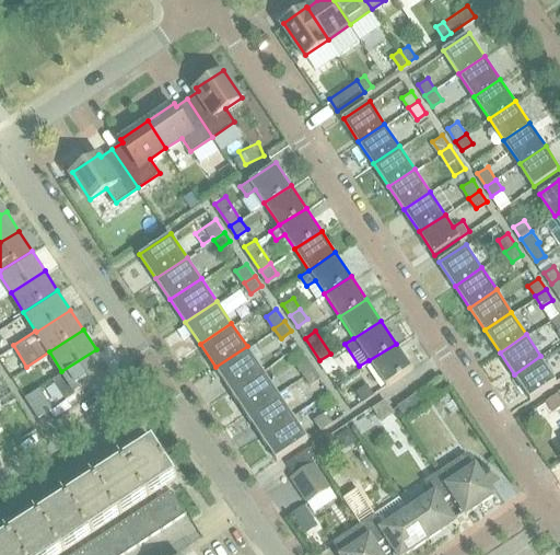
[(396,344),(369,360),(384,384),(411,367),(396,344)]
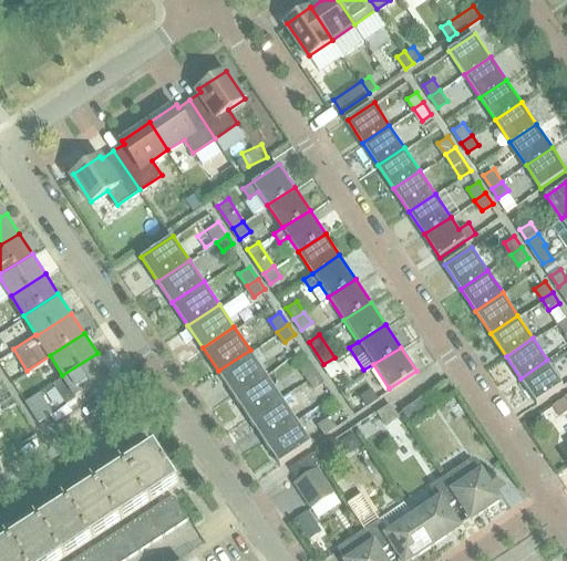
[(218,371),(234,394),(266,373),(250,350),(218,371)]
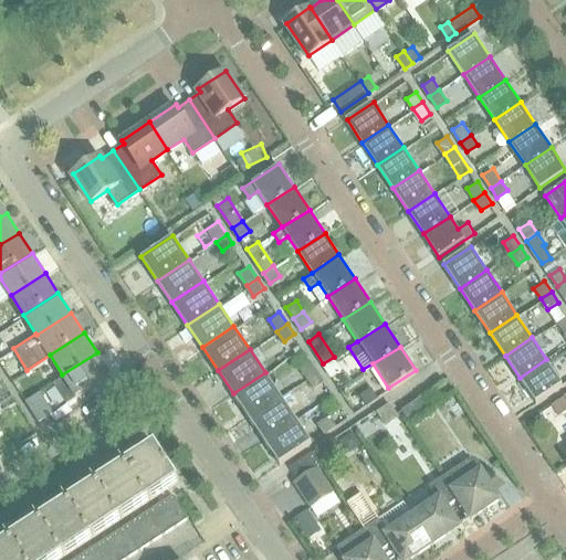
[(97,352),(62,374),(52,381),(65,402),(111,373),(97,352)]
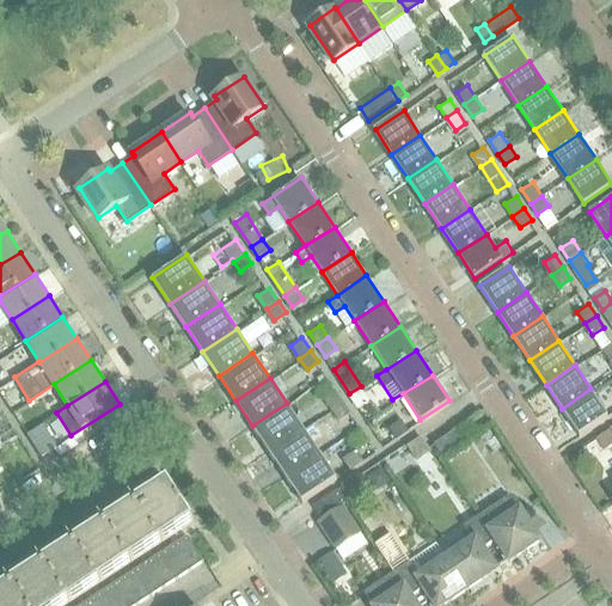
[(323,393),(331,408),(343,399),(335,386),(323,393)]
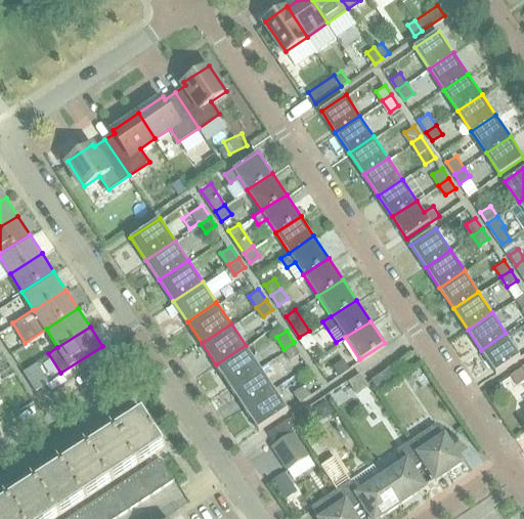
[(309,331),(299,337),(306,347),(316,341),(309,331)]
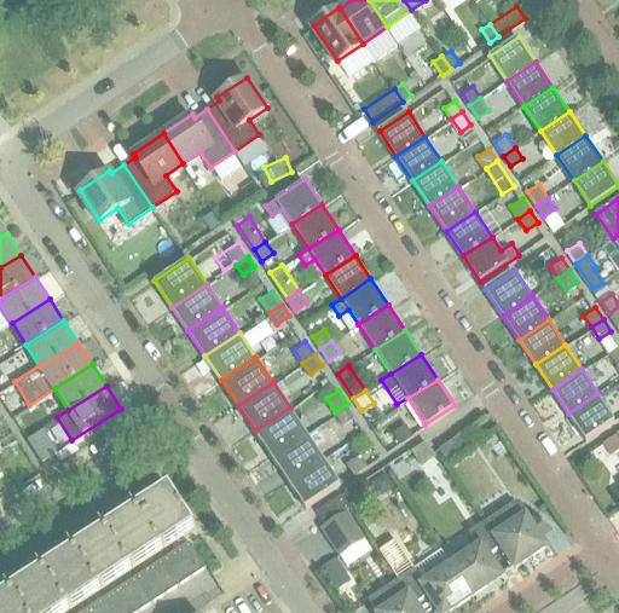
[(597,393),(568,414),(585,438),(614,418),(597,393)]
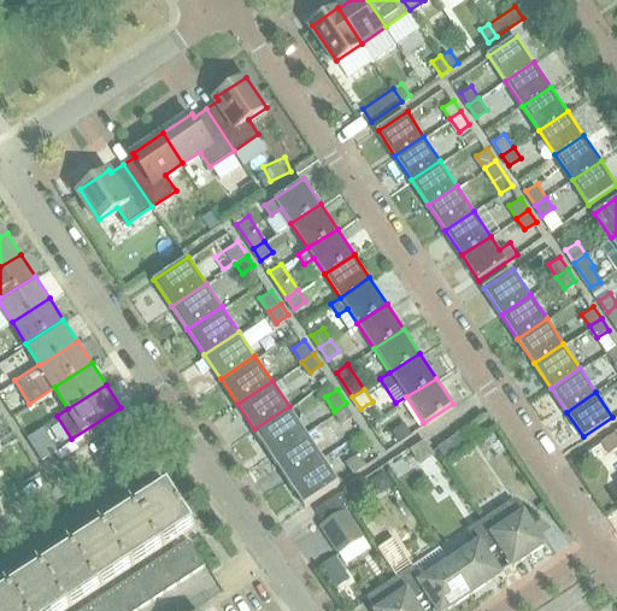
[(346,403),(334,411),(341,422),(353,413),(346,403)]
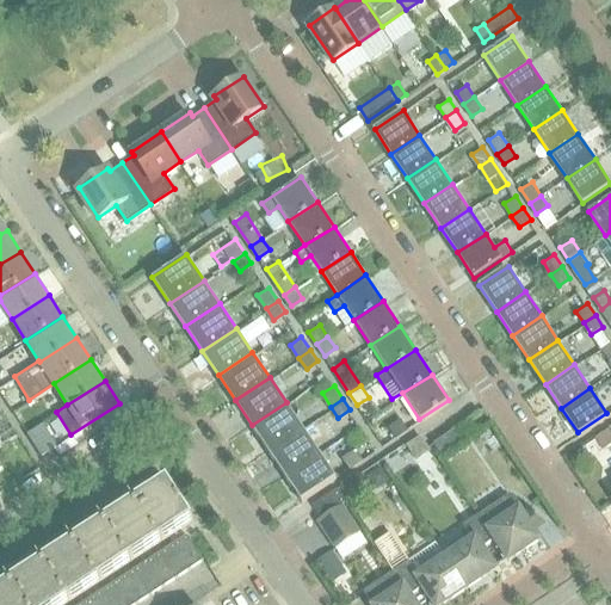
[(252,425),(267,449),(302,426),(287,402),(252,425)]
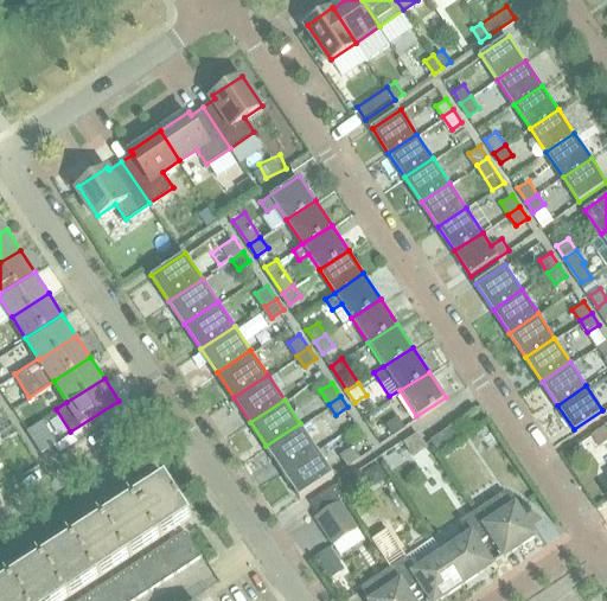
[(26,429),(42,452),(57,441),(43,419),(26,429)]
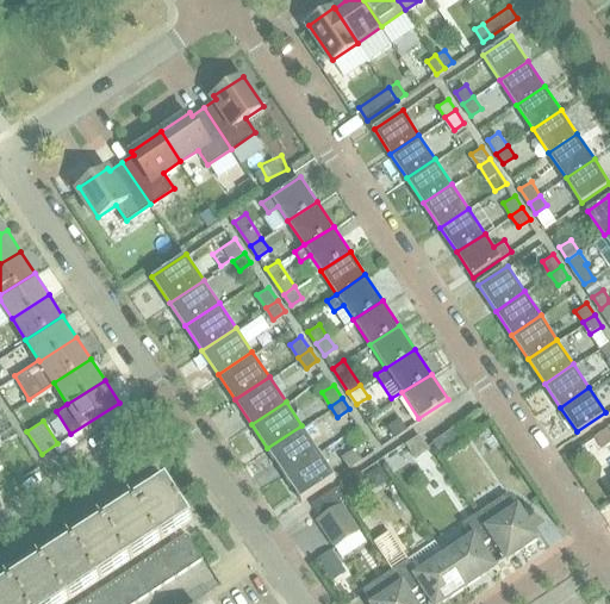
[(433,440),(441,453),(466,436),(458,424),(433,440)]
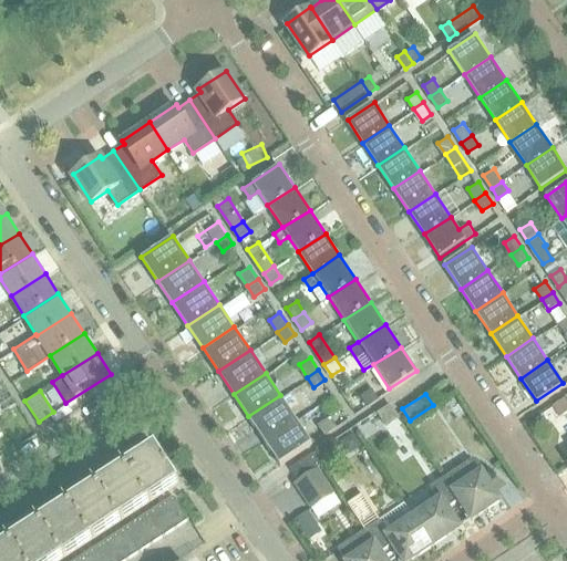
[(248,416),(264,439),(296,418),(280,395),(248,416)]
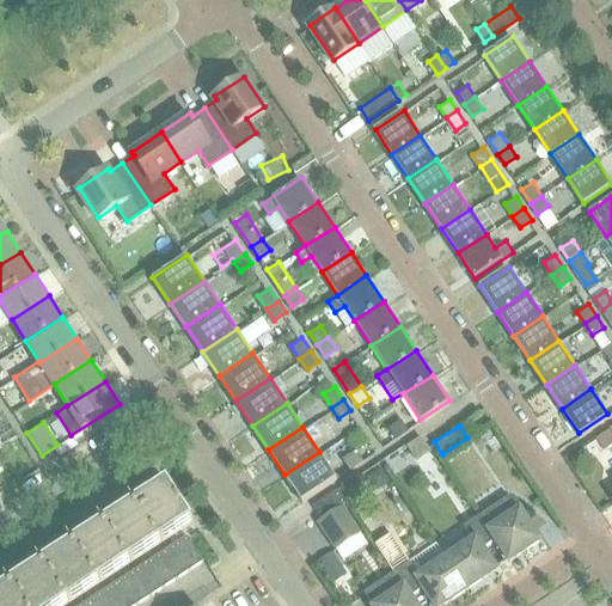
[(418,451),(433,442),(426,430),(411,439),(418,451)]
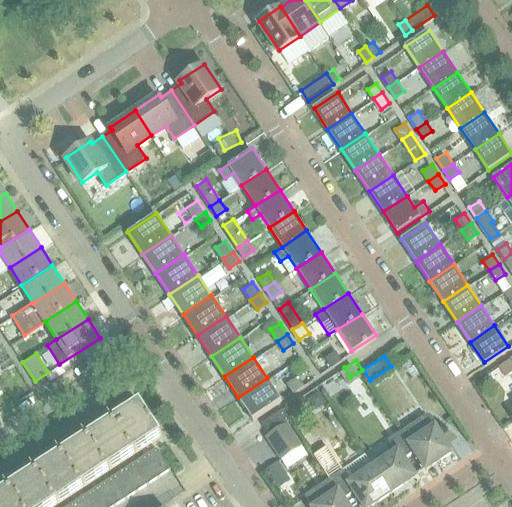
[(267,378),(238,397),(252,418),(281,398),(267,378)]
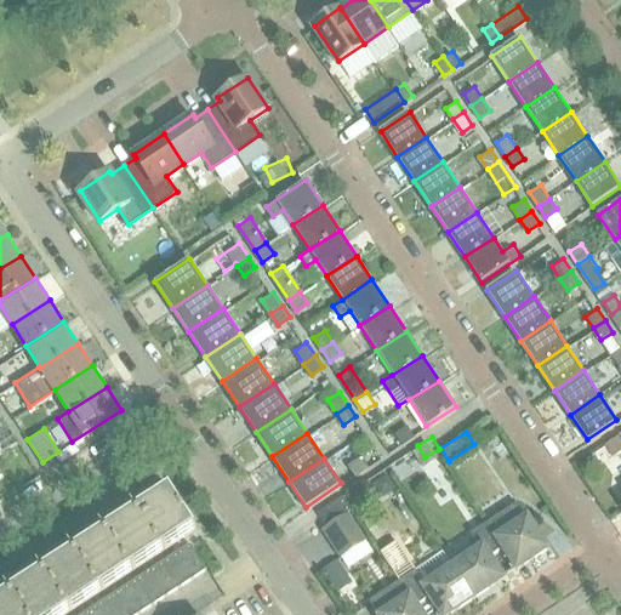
[(0,614),(57,614),(195,525),(169,485),(0,597),(0,614)]
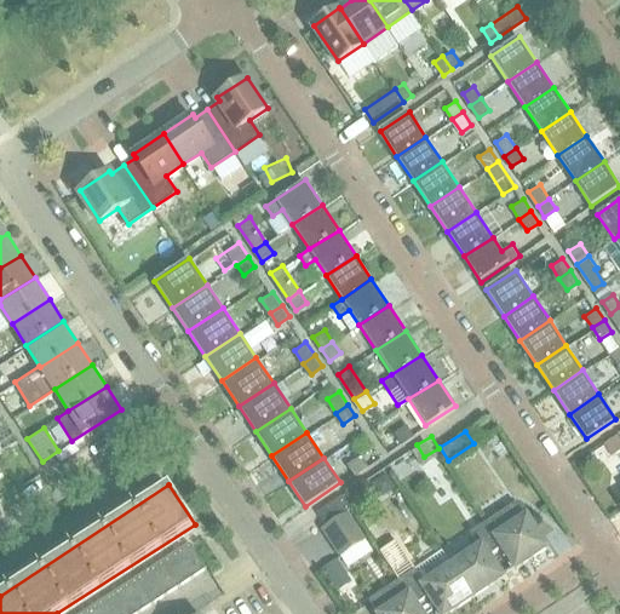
[(343,494),(317,510),(326,523),(351,506),(343,494)]
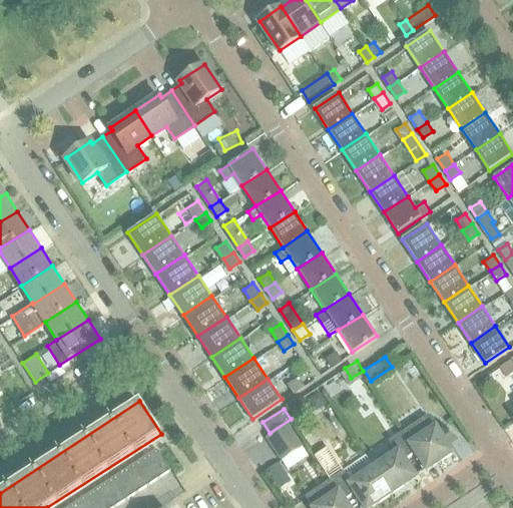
[(427,414),(403,430),(416,450),(427,468),(452,451),(427,414)]
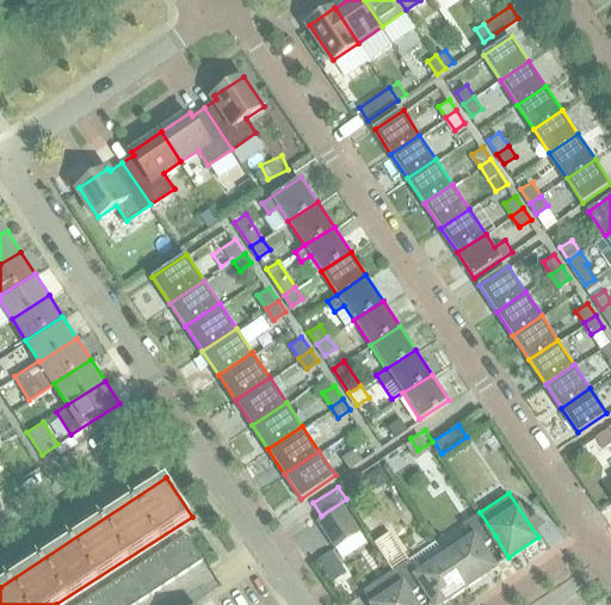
[(343,502),(318,518),(337,547),(360,530),(343,502)]
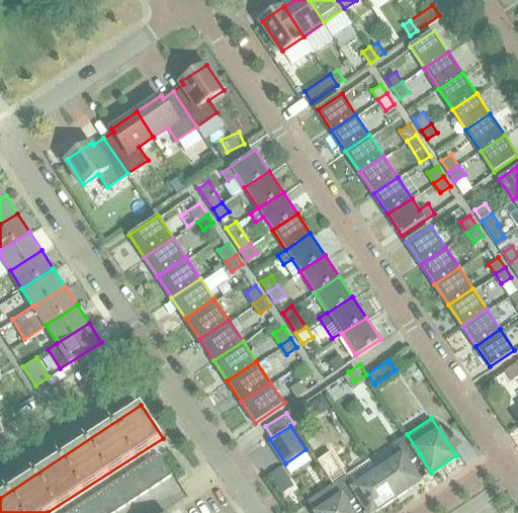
[(401,456),(378,472),(396,497),(420,480),(408,462),(420,454),(407,434),(393,443),(401,456)]
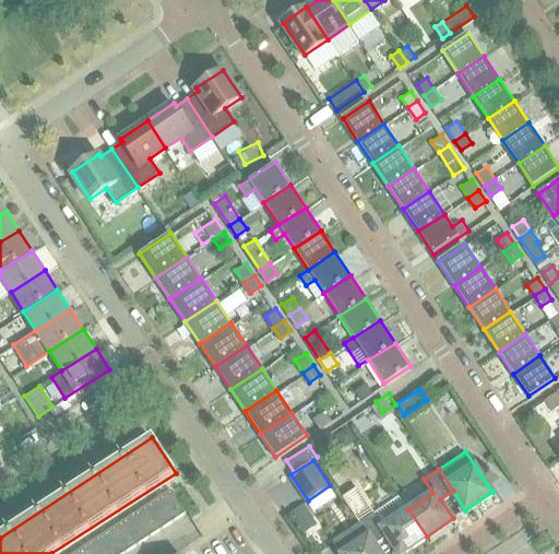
[(157,496),(171,518),(186,509),(170,487),(157,496)]
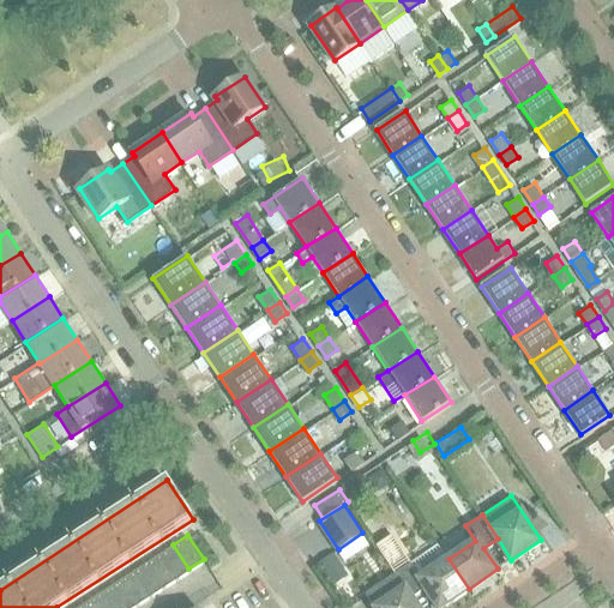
[(174,578),(188,569),(173,545),(158,553),(174,578)]
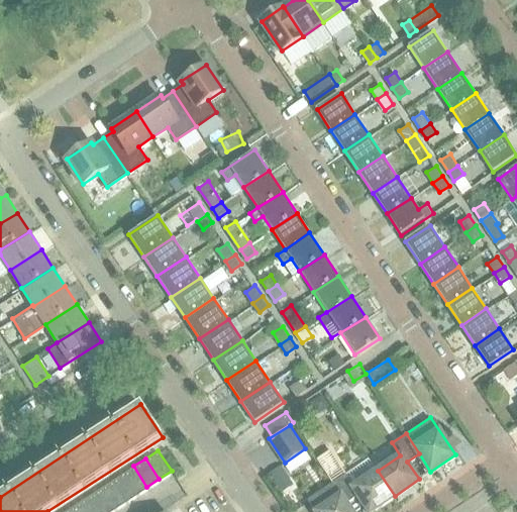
[(281,463),(268,471),(277,484),(289,476),(281,463)]
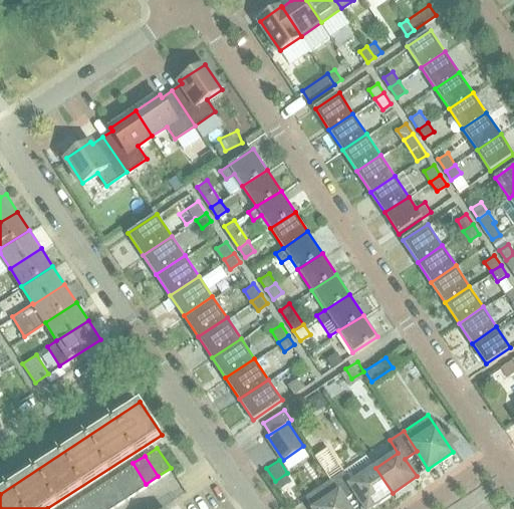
[(135,492),(146,484),(133,463),(120,471),(135,492)]
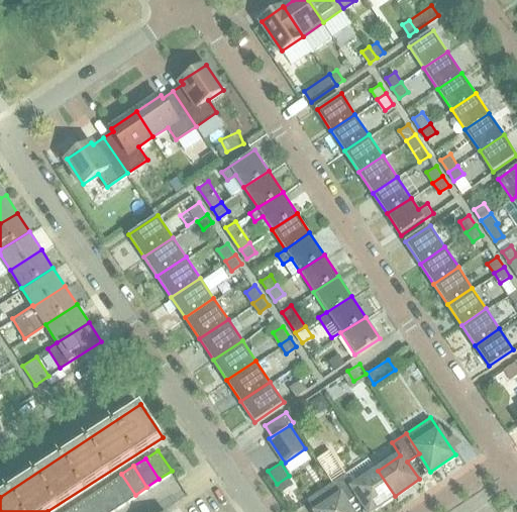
[(346,473),(332,482),(345,502),(346,502),(357,494),(370,511),(395,496),(378,471),(355,486),(346,473)]
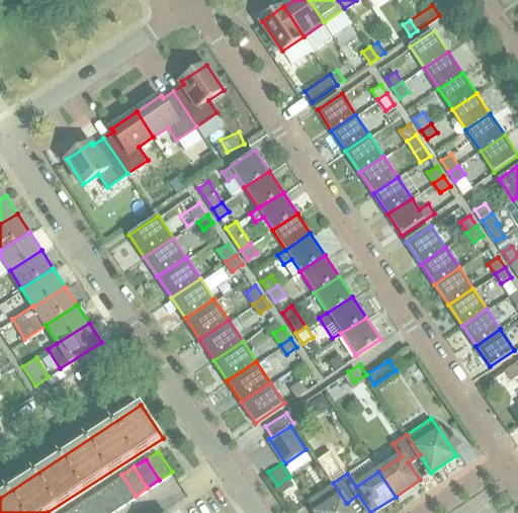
[(123,503),(136,496),(121,475),(110,483),(123,503)]
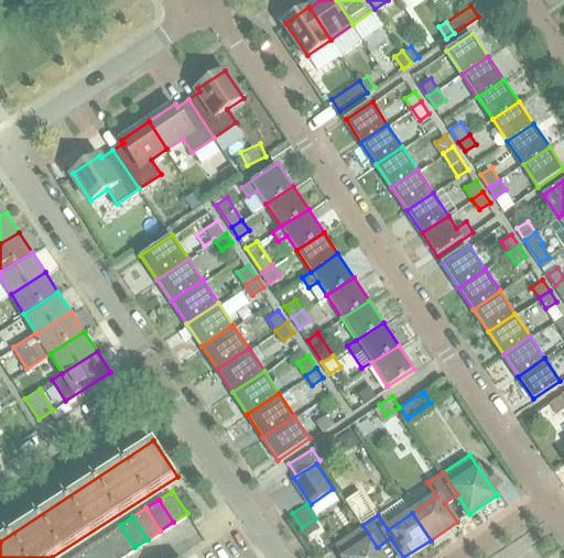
[(121,556),(134,547),(120,525),(107,533),(121,556)]
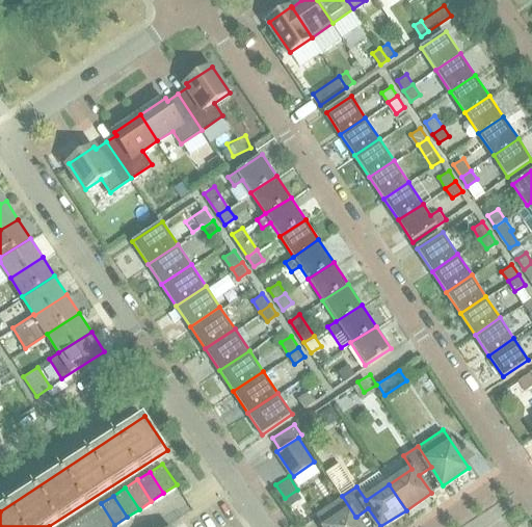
[(355,517),(342,496),(317,514),(325,526),(363,526),(356,517),(355,517)]
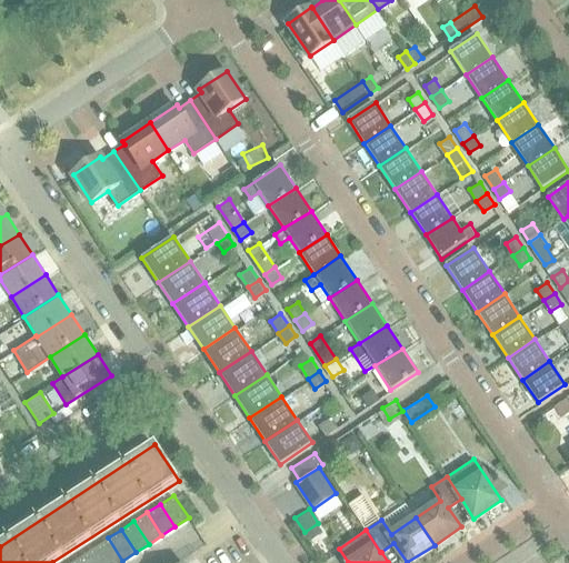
[(105,562),(118,562),(122,561),(108,538),(95,546),(105,562)]
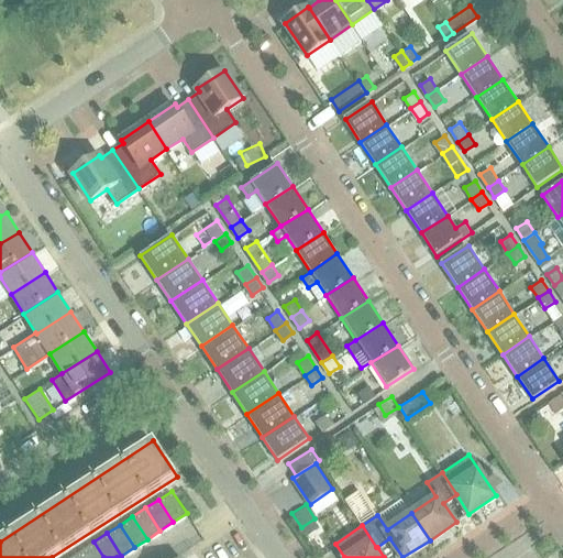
[(86,557),(103,557),(94,542),(80,549),(86,557)]
